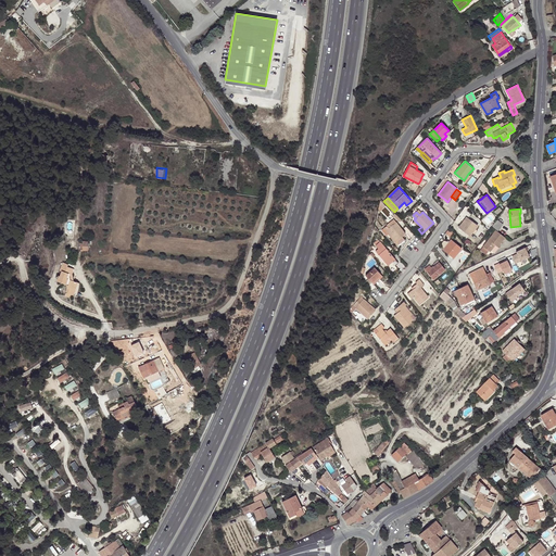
[(467,217),(459,228),(469,236),(471,232),(475,234),(477,230),(475,228),(477,225),(467,217)]
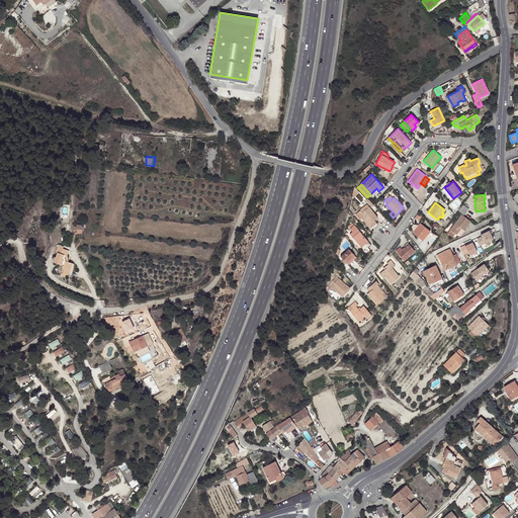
[(463,204),(458,211),(461,214),(463,216),(468,208),(463,204)]
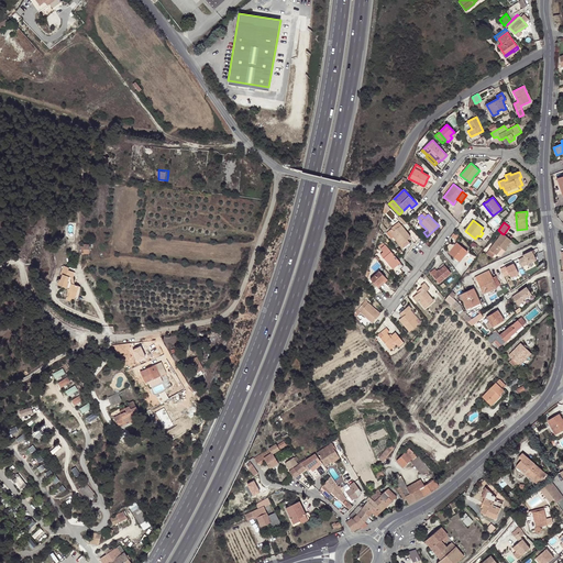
[(401,224),(394,231),(392,232),(401,244),(408,240),(411,236),(401,224)]
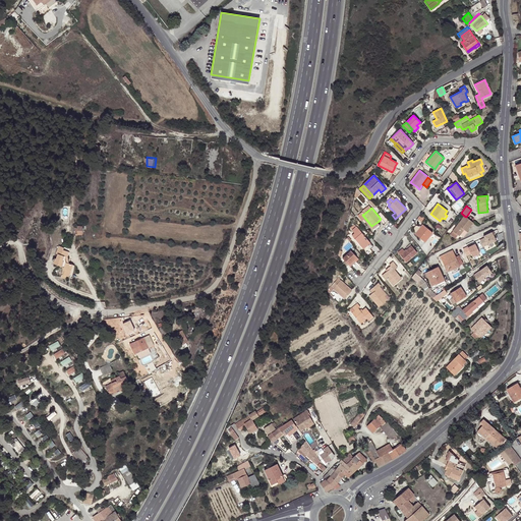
[(362,215),(364,214),(362,212),(359,214),(363,220),(364,220),(372,230),(380,225),(378,222),(371,226),(362,215)]
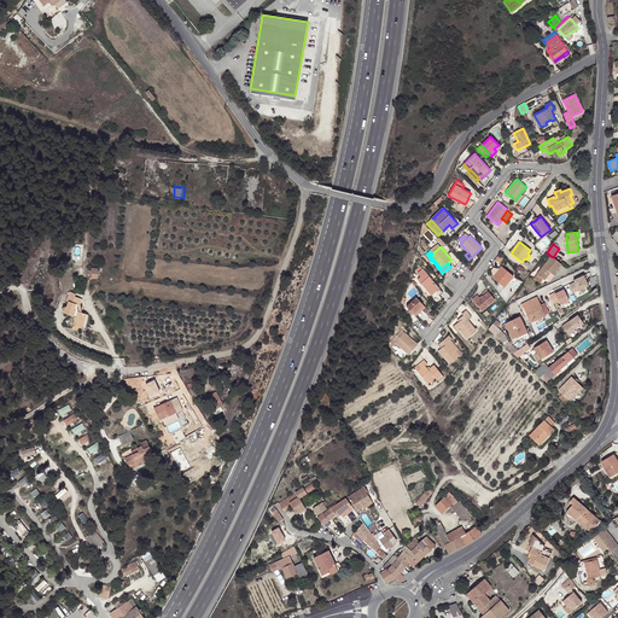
[(554,275),(561,264),(553,257),(551,256),(537,274),(546,280),(549,275),(551,273),(553,274),(554,275)]
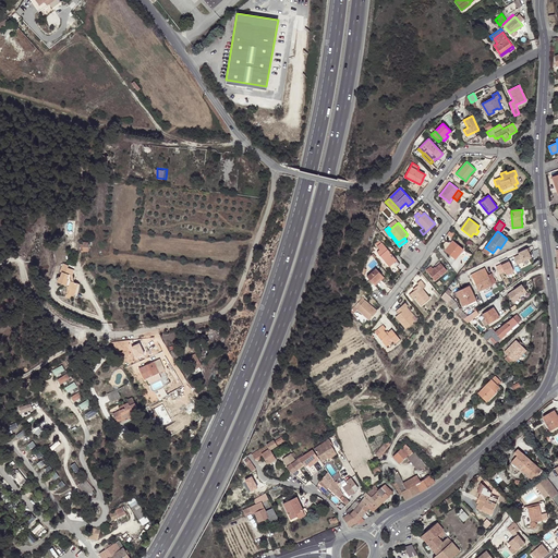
[(88,242),(80,242),(80,251),(83,250),(83,253),(88,252),(88,242)]
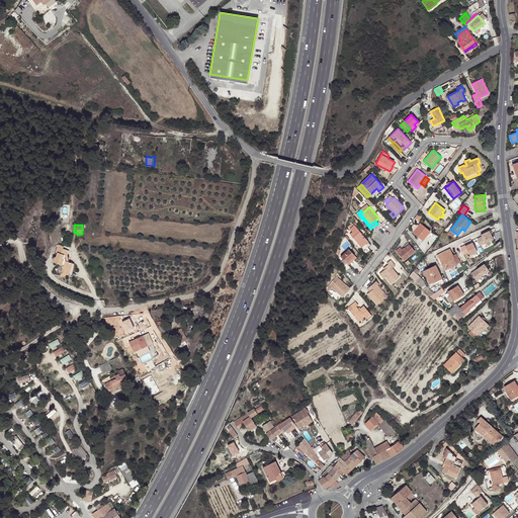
[(352,232),(350,234),(361,247),(368,241),(354,225),(350,229),(352,232)]
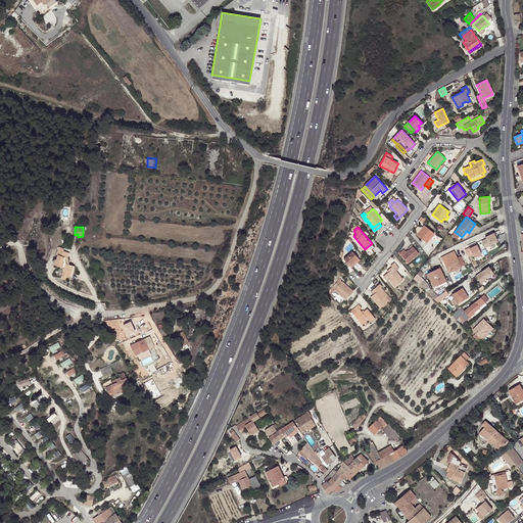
[(427,230),(423,227),(418,234),(417,235),(427,243),(434,234),(429,229),(427,230)]
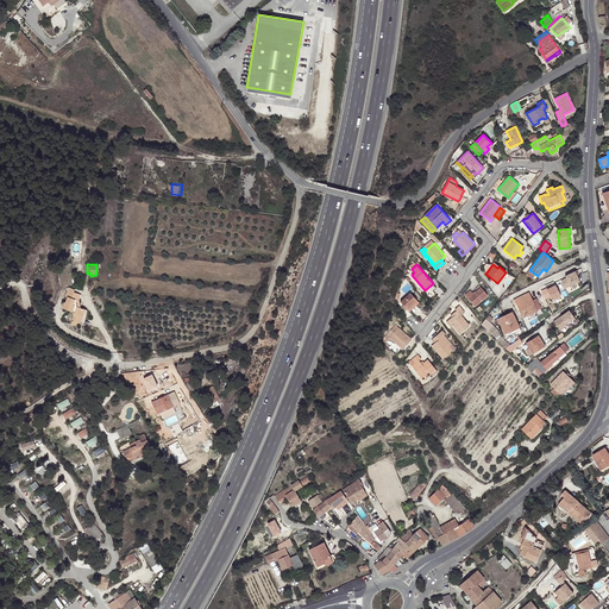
[(576,270),(559,278),(564,288),(581,280),(576,270)]
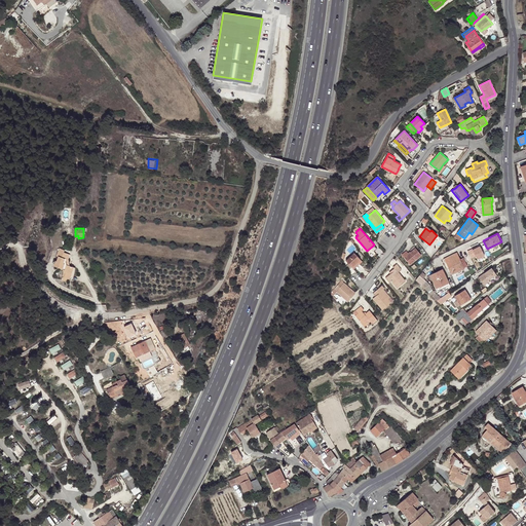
[(485,255),(481,245),(467,250),(471,258),(475,257),(476,259),(485,255)]
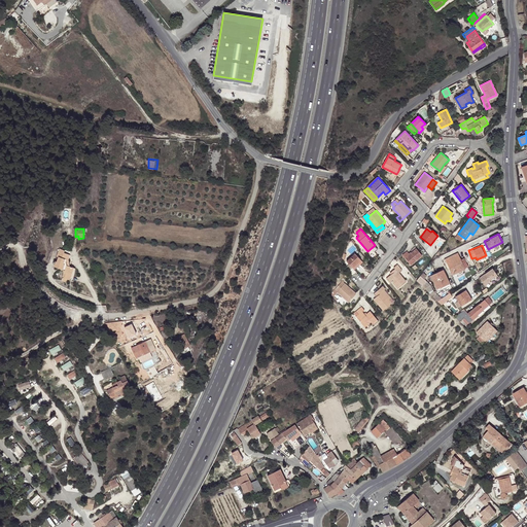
[(402,255),(410,264),(416,259),(417,260),(422,256),(416,248),(410,254),(408,251),(402,255)]
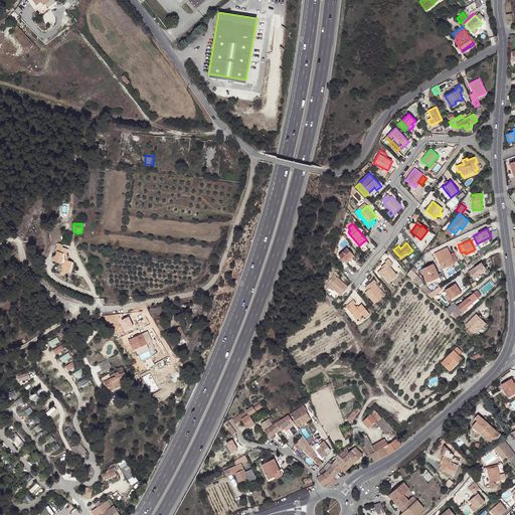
[(63,274),(67,263),(62,261),(61,258),(62,253),(65,254),(67,248),(62,247),(62,244),(57,243),(55,250),(53,249),(49,261),(55,263),(55,265),(58,266),(56,271),(60,273),(63,274)]
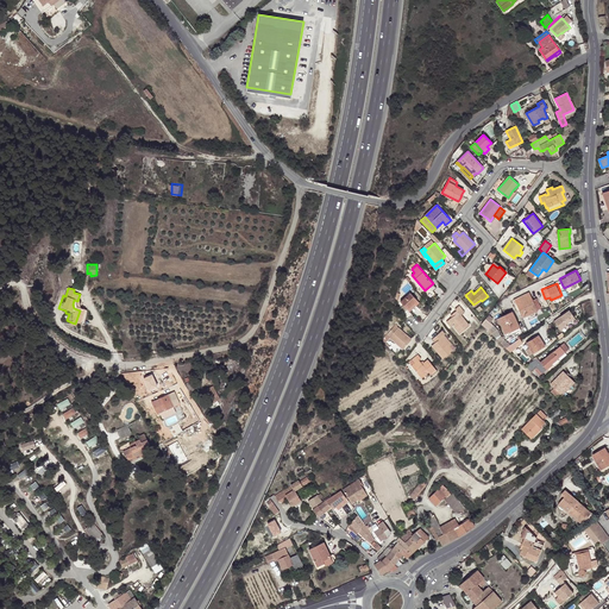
[(400,302),(408,309),(414,303),(416,306),(419,303),(410,293),(400,302)]
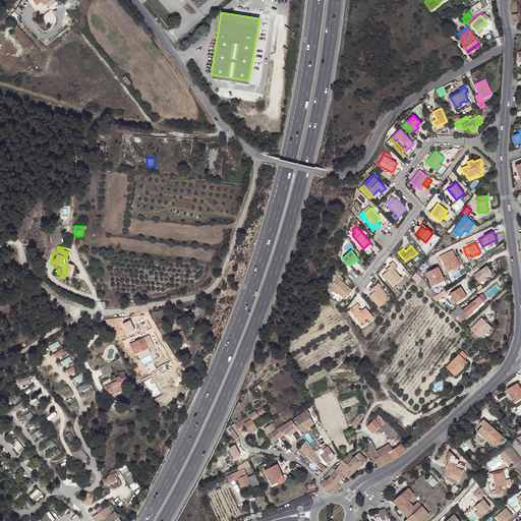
[(453,250),(440,256),(448,272),(460,266),(460,265),(463,264),(459,255),(456,256),(453,250)]
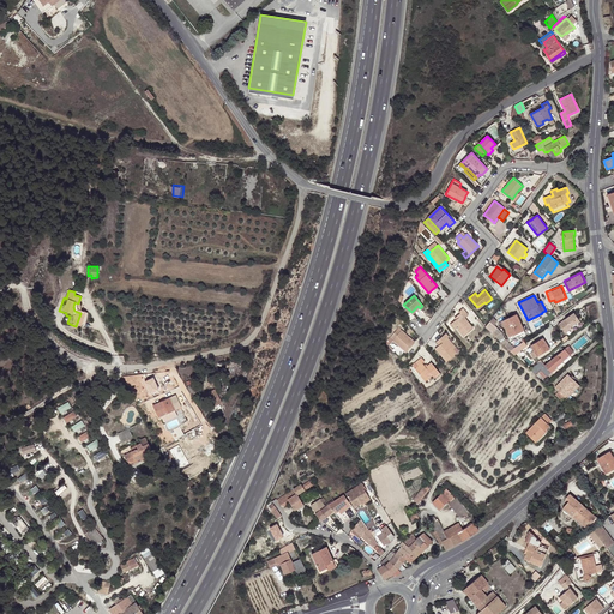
[(452,323),(457,329),(464,336),(474,329),(465,318),(469,315),(463,308),(459,312),(461,313),(457,315),(458,317),(456,319),(452,323)]
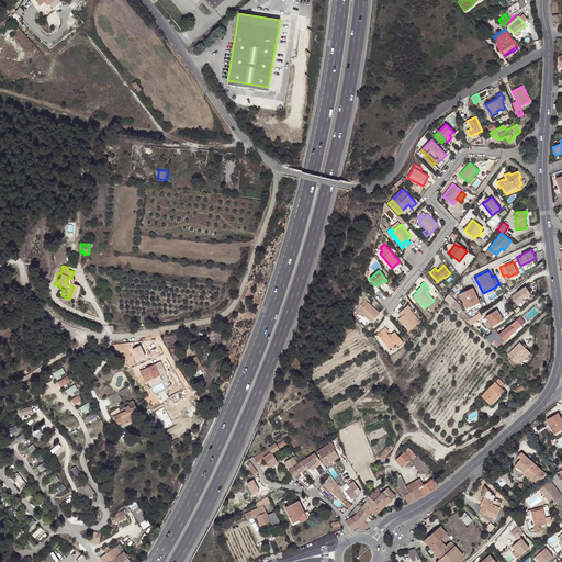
[(517,305),(530,296),(524,285),(509,295),(517,305)]
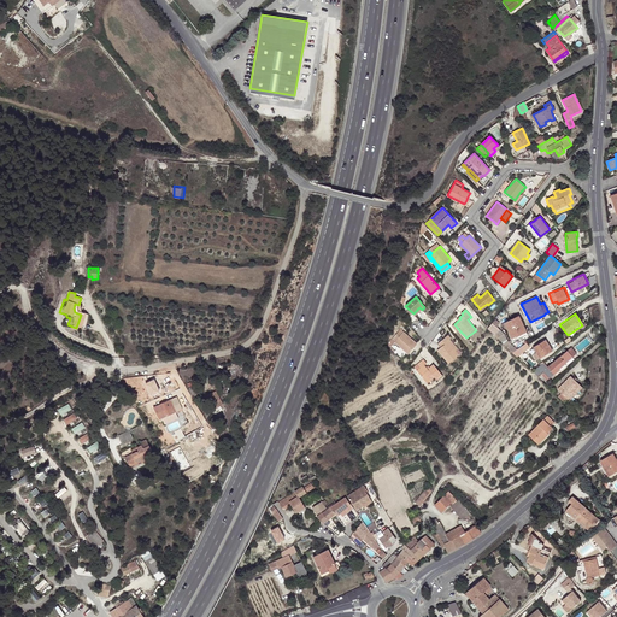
[(518,316),(505,323),(513,341),(528,335),(518,316)]
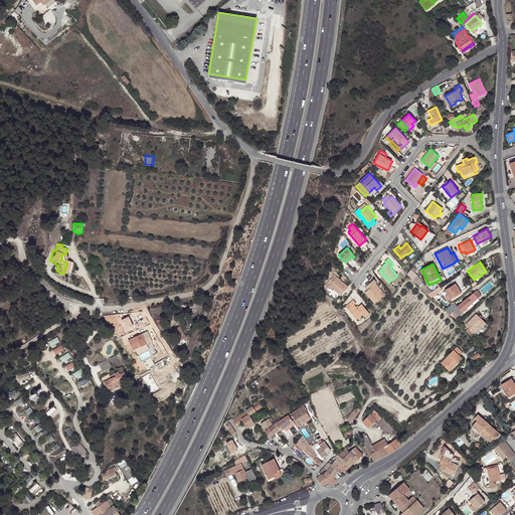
[(411,271),(407,275),(413,280),(417,276),(411,271)]
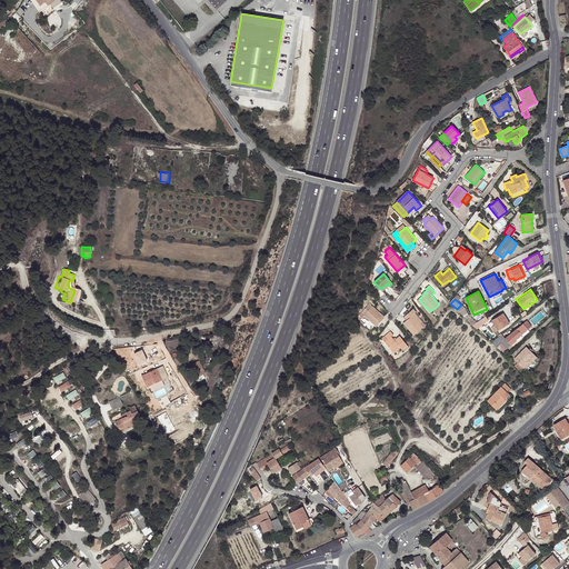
[(369,303),(362,312),(365,315),(363,316),(365,316),(377,327),(377,326),(382,320),(385,317),(372,306),(371,307),(369,303)]
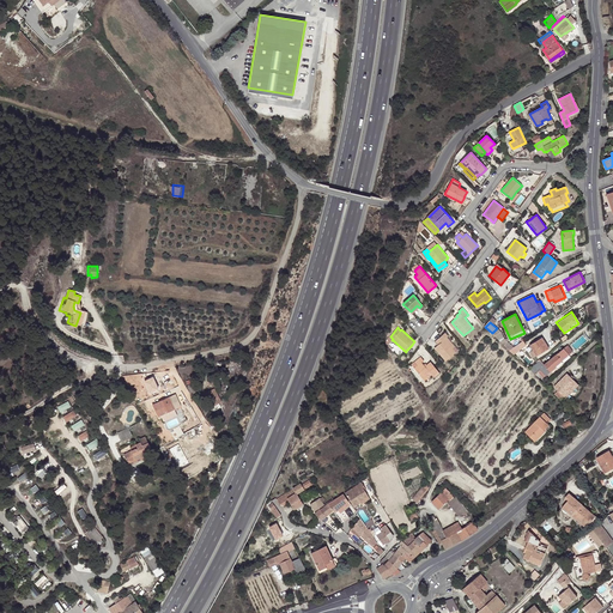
[(496,334),(498,340),(510,351),(514,347),(503,338),(501,332),(496,334)]
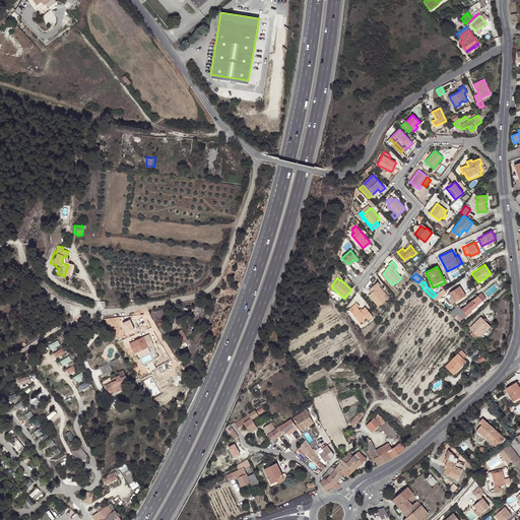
[(377,287),(380,285),(378,282),(370,289),(372,293),(369,295),(379,306),(387,299),(384,296),(377,287)]
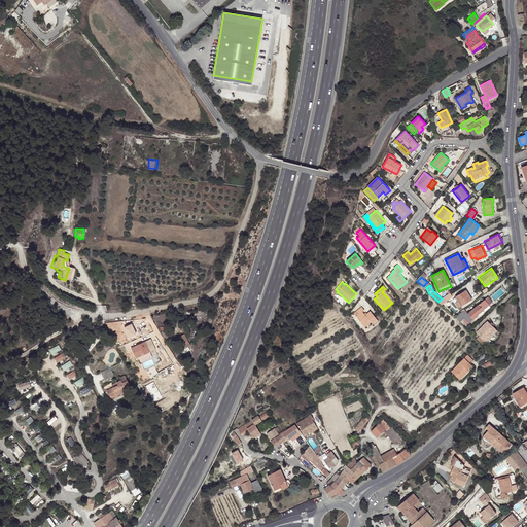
[(392,297),(385,289),(382,291),(389,300),(392,297)]
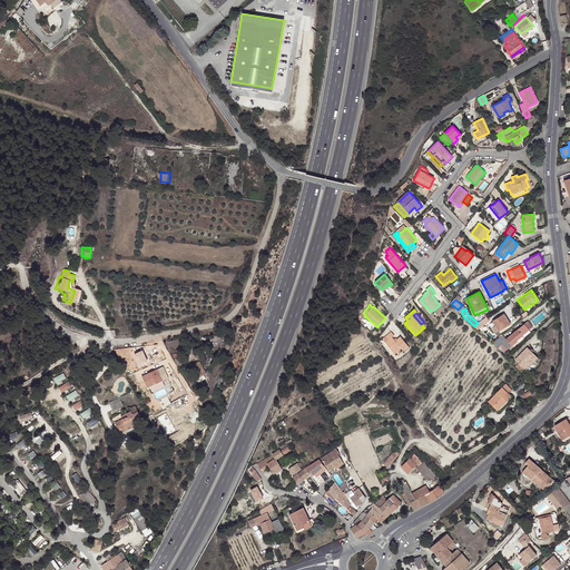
[(504,314),(492,321),(499,332),(511,324),(504,314)]
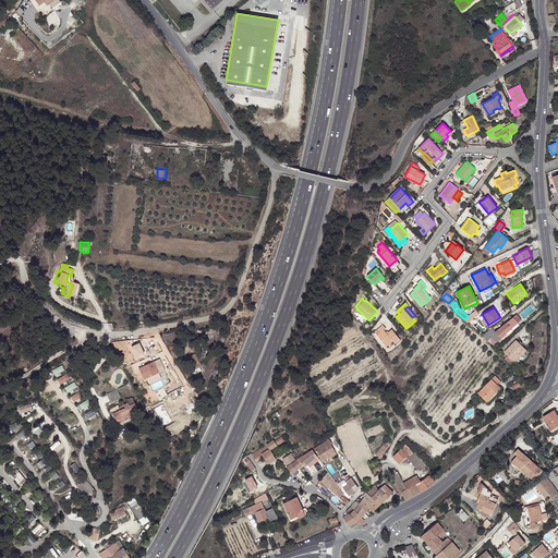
[(480,315),(476,311),(468,316),(464,319),(468,323),(480,315)]
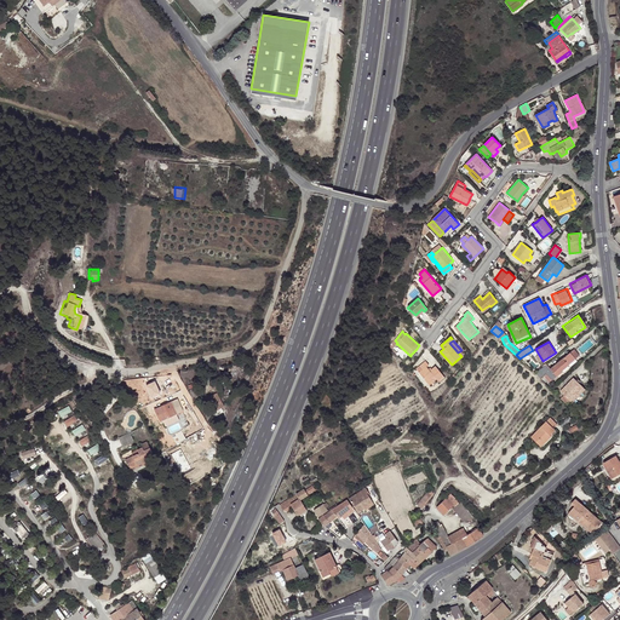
[(550,368),(546,365),(535,373),(541,379),(545,377),(547,374),(551,380),(563,372),(562,371),(569,366),(568,365),(568,363),(575,357),(570,352),(550,368)]
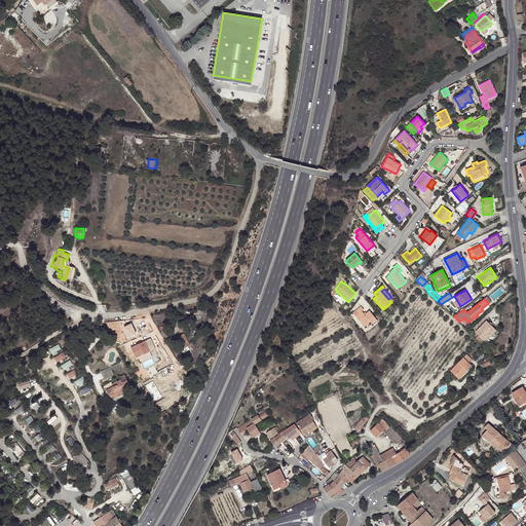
[(352,312),(363,325),(369,320),(371,322),(372,323),(376,318),(370,310),(365,314),(362,311),(364,309),(361,306),(352,312)]
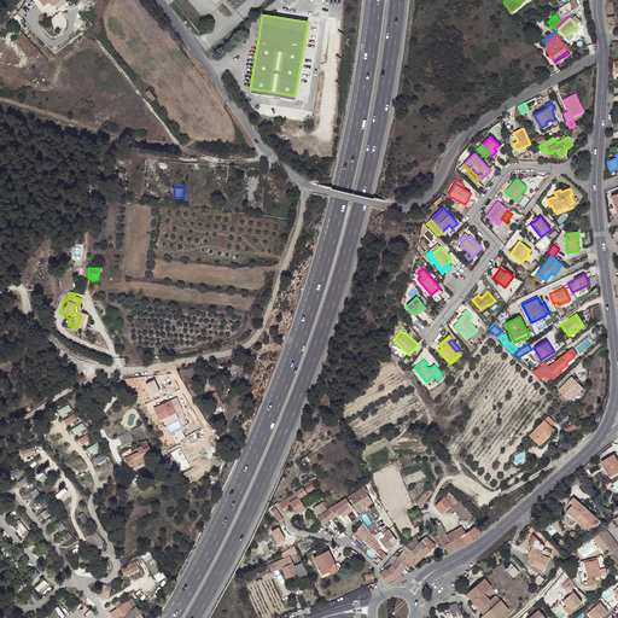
[(563,394),(559,397),(565,403),(569,400),(582,386),(572,377),(559,390),(563,394)]
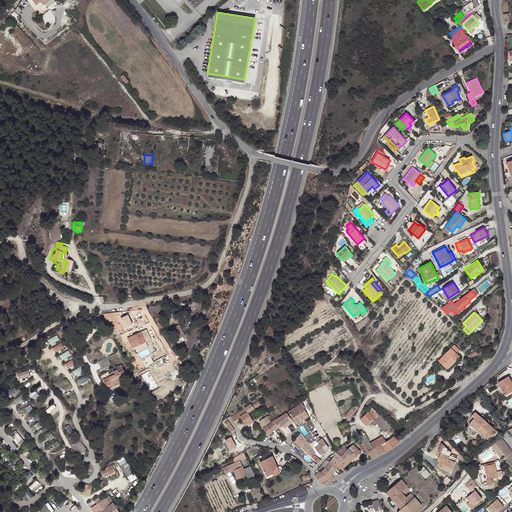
[(484,322),(482,320),(471,331),(473,333),(484,322)]
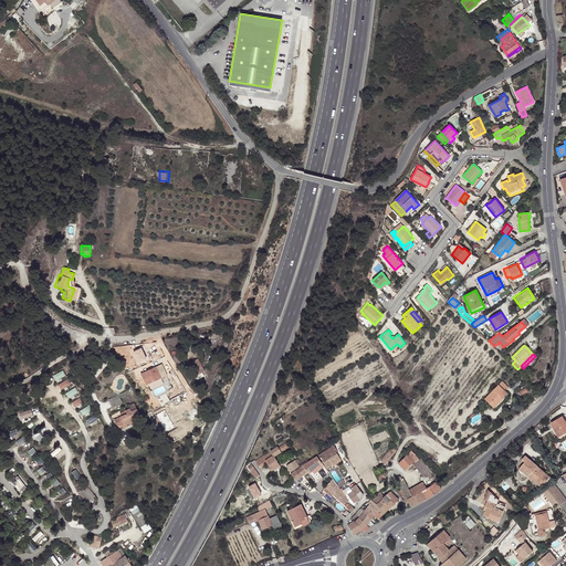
[(196,375),(198,379),(205,375),(202,371),(205,370),(201,365),(199,366),(196,359),(189,363),(196,376),(196,375)]
